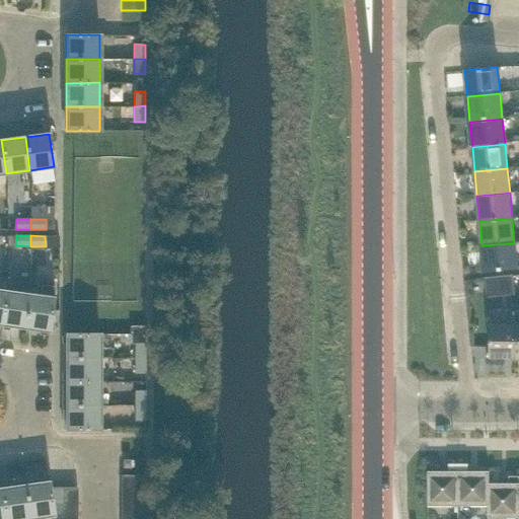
[(485,272),(517,269),(514,243),(482,245),(485,272)]
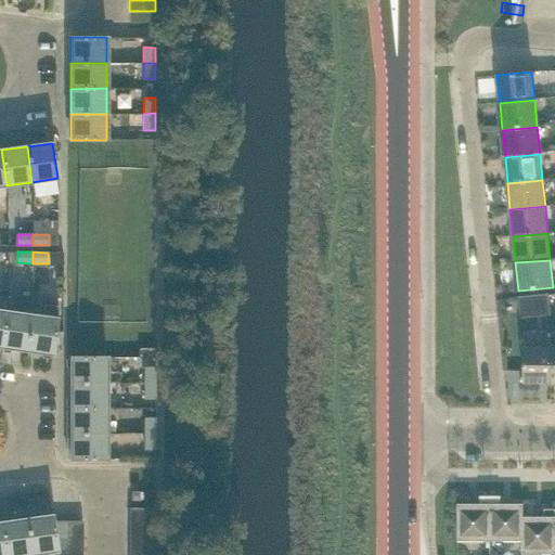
[(520,308),(534,307),(533,296),(519,297),(520,308)]
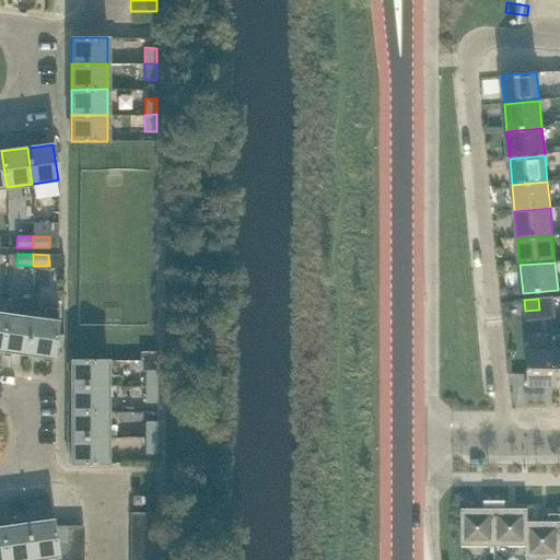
[(520,311),(518,301),(518,300),(503,302),(504,312),(520,311)]
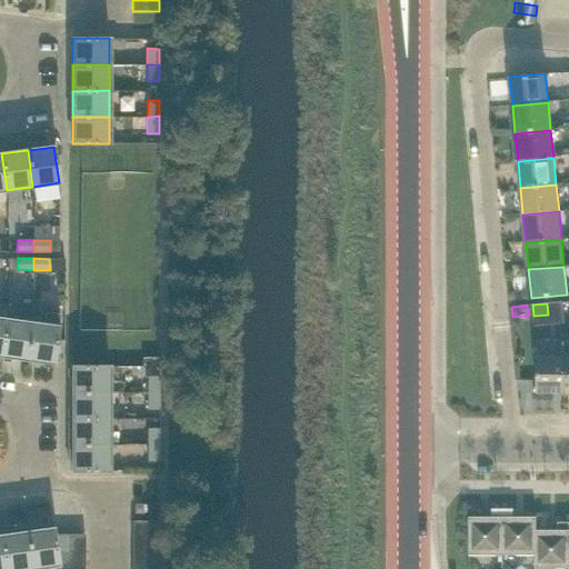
[(27,360),(32,323),(7,320),(1,356),(27,360)]
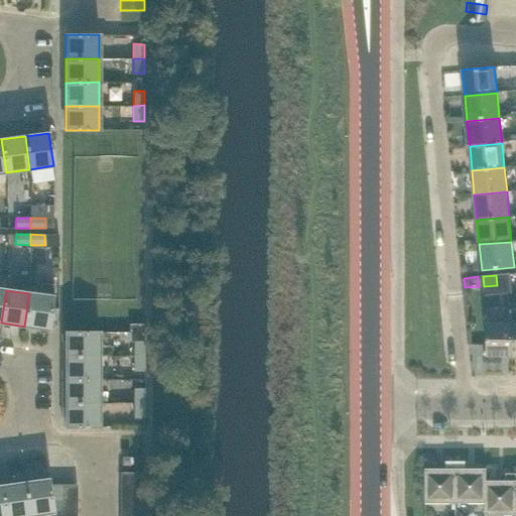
[(48,330),(53,296),(29,293),(24,327),(48,330)]
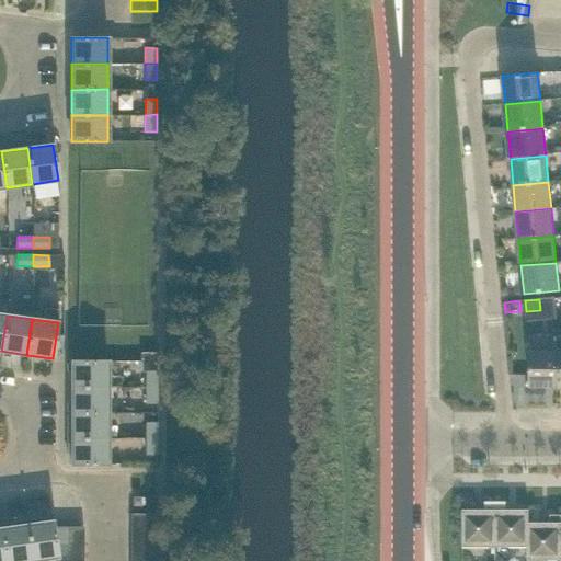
[(558,387),(558,352),(529,352),(529,387),(558,387)]
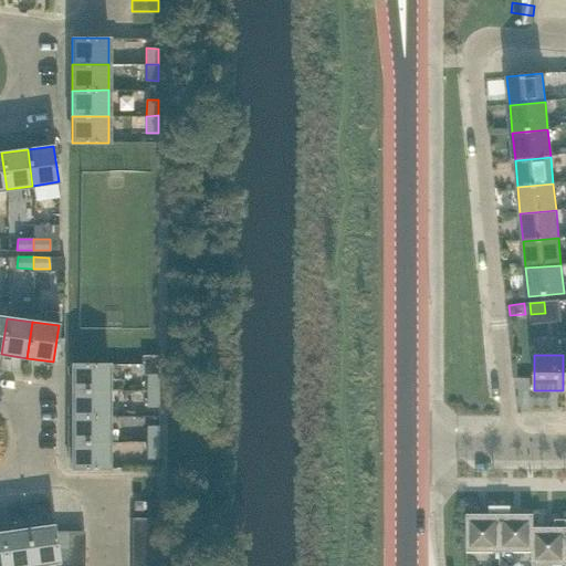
[(72,391),(108,391),(108,364),(72,364),(72,391)]
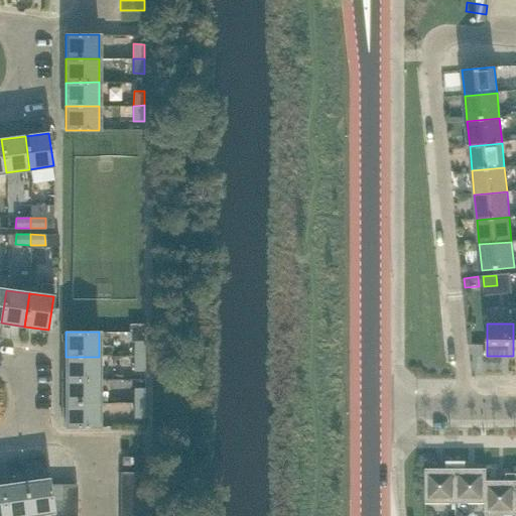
[(134,357),(144,357),(144,341),(134,341),(134,357)]
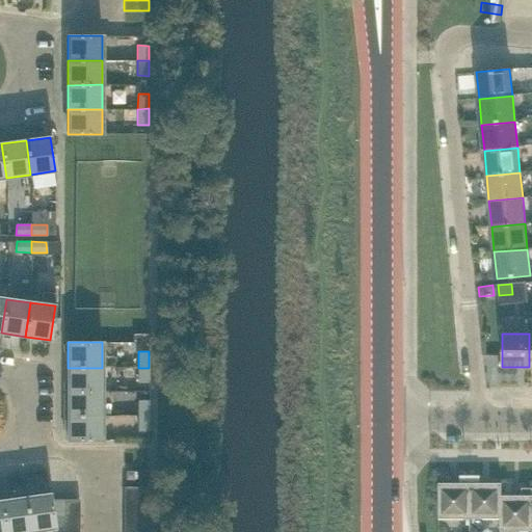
[(102,392),(102,368),(68,368),(68,392),(102,392)]
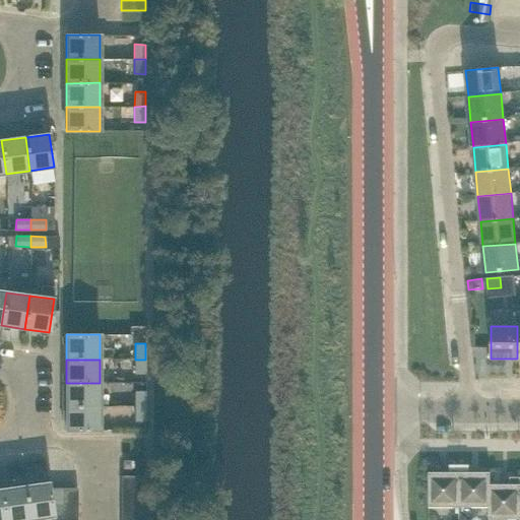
[(145,374),(145,360),(135,360),(135,374),(145,374)]
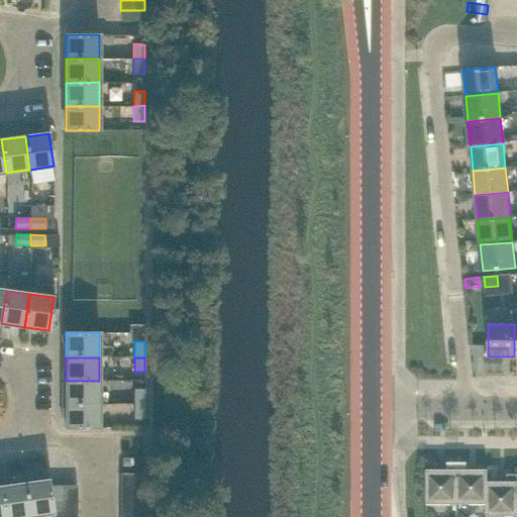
[(99,404),(99,381),(66,381),(66,404),(99,404)]
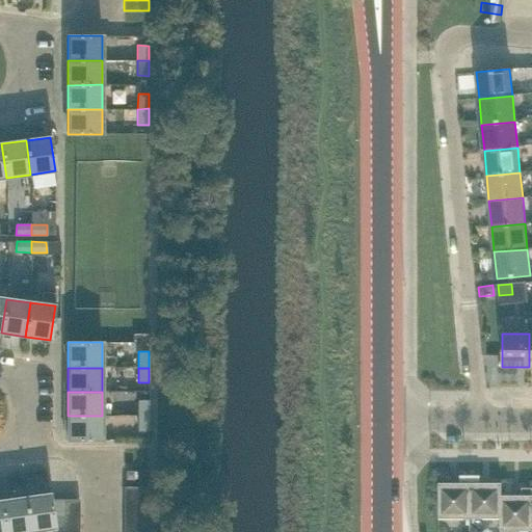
[(138,417),(149,417),(149,400),(138,400),(138,417)]
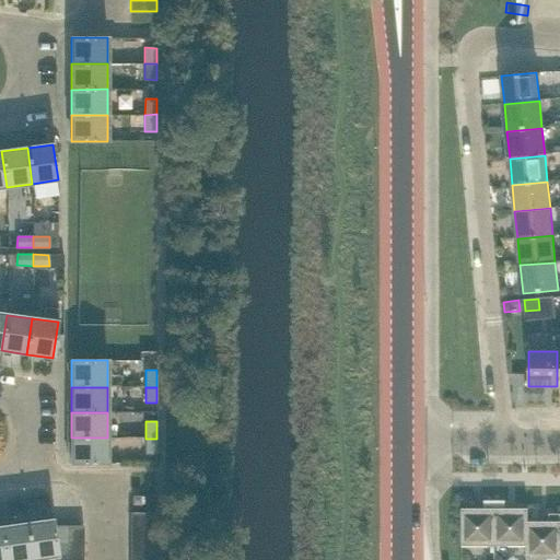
[(108,464),(107,438),(71,438),(71,464),(108,464)]
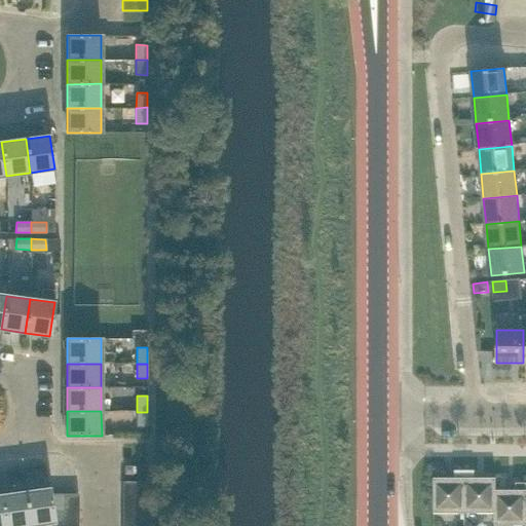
[(147,425),(147,412),(137,412),(137,425),(147,425)]
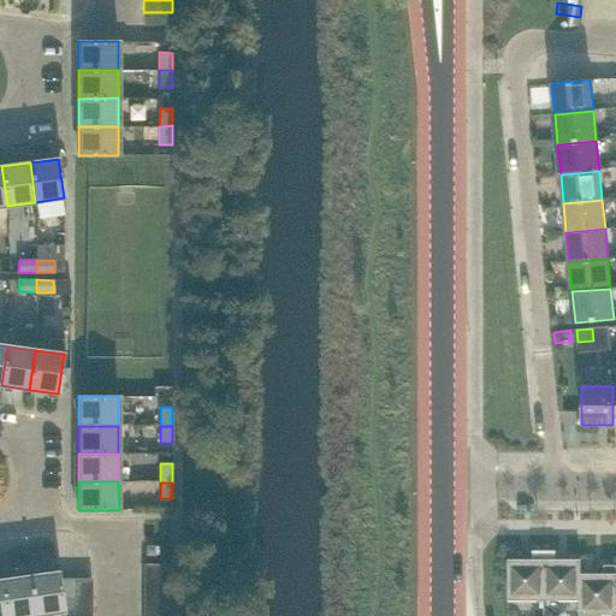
[(545,600),(545,551),(533,551),(533,560),(508,560),(508,600),(545,600)]
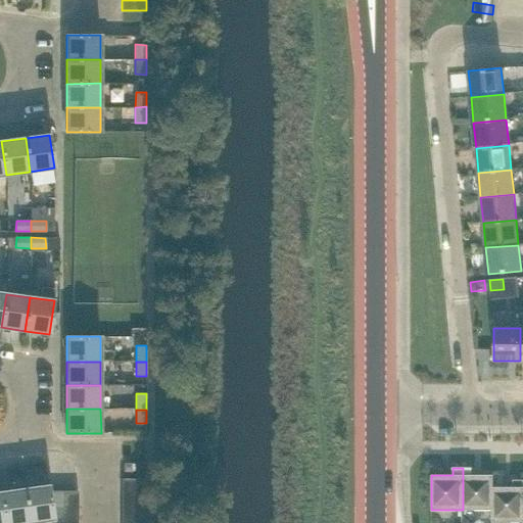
[(472,475),(472,468),(463,468),(463,510),(492,510),(493,510),(493,487),(493,475),(472,475)]
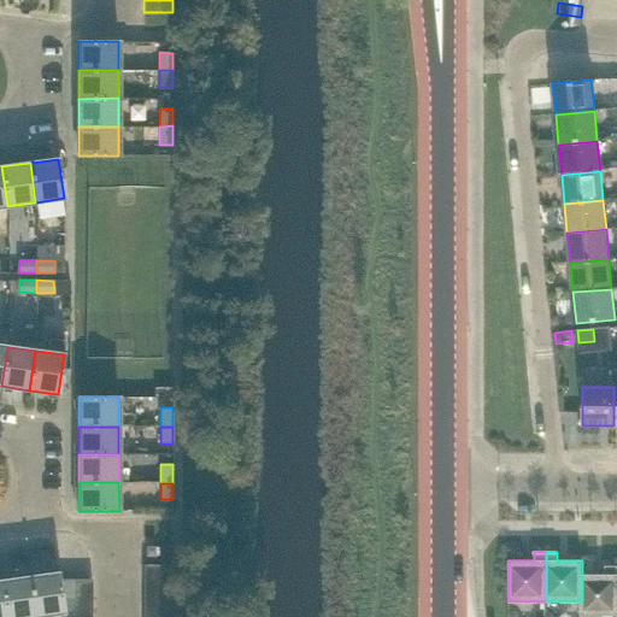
[(172,580),(172,565),(144,565),(144,580),(172,580)]
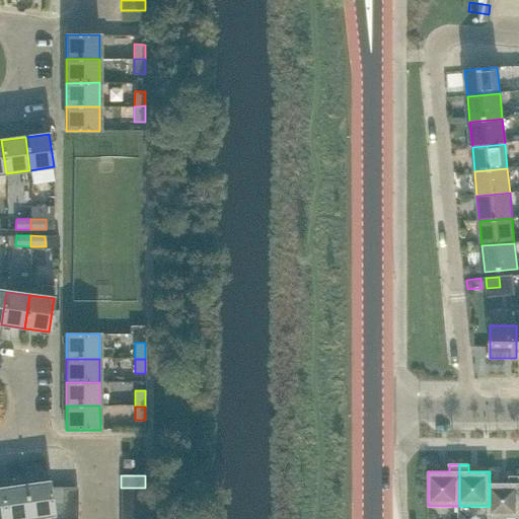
[(518,518),(518,484),(518,476),(509,476),(509,484),(490,484),(490,506),(489,506),(489,518),(518,518)]
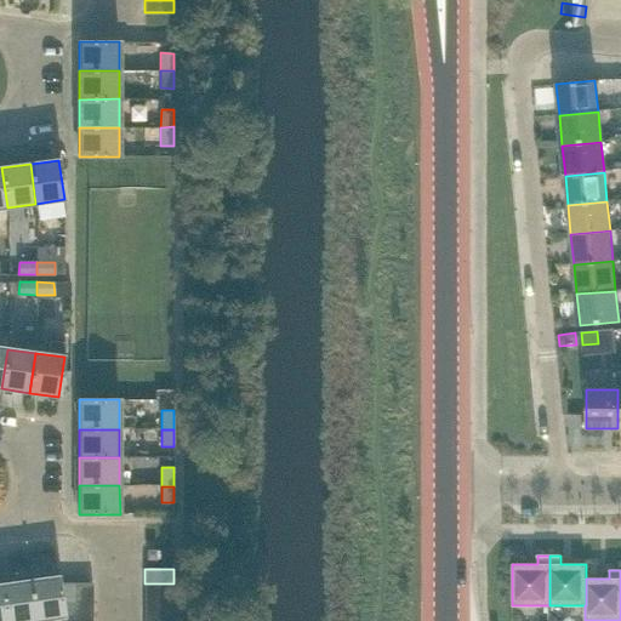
[(63,616),(63,611),(61,597),(60,584),(58,576),(30,580),(35,620),(63,616)]
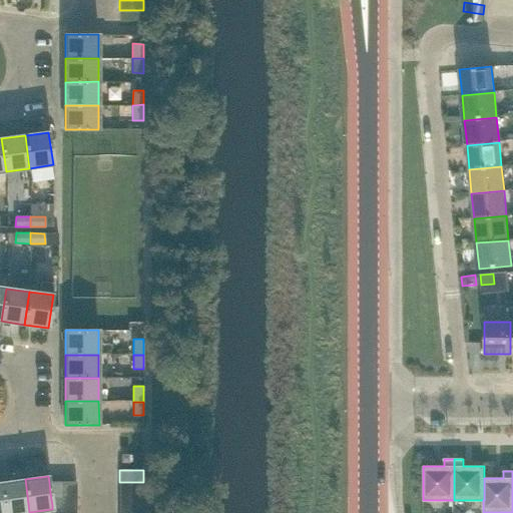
[(5,512),(27,512),(29,512),(25,479),(1,483),(5,512)]
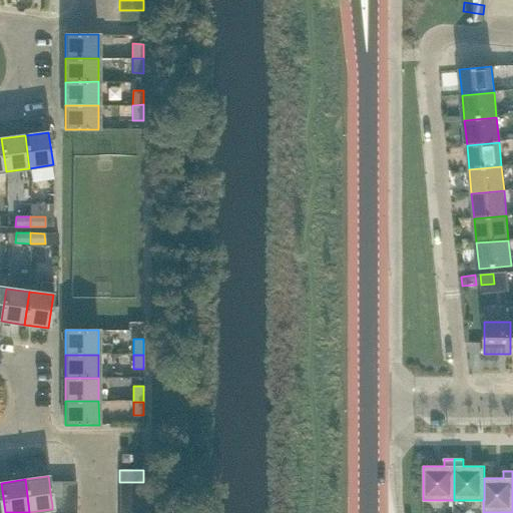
[(76,482),(49,482),(50,493),(76,494),(76,482)]
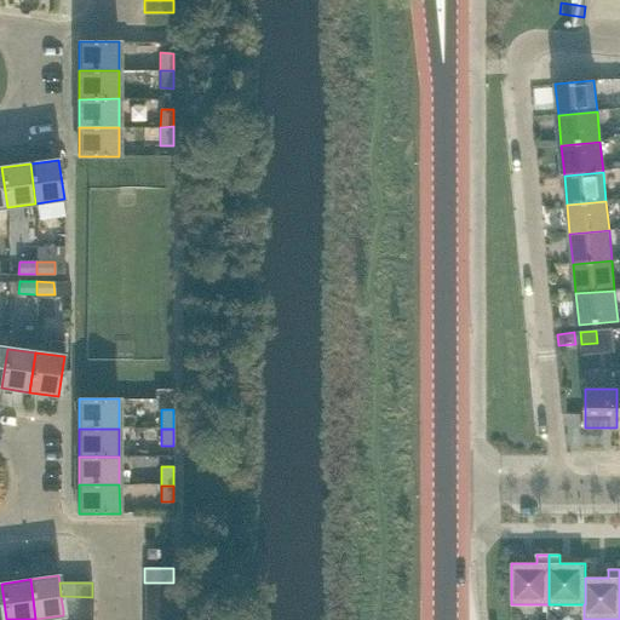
[(173,597),(173,583),(144,583),(144,597),(173,597)]
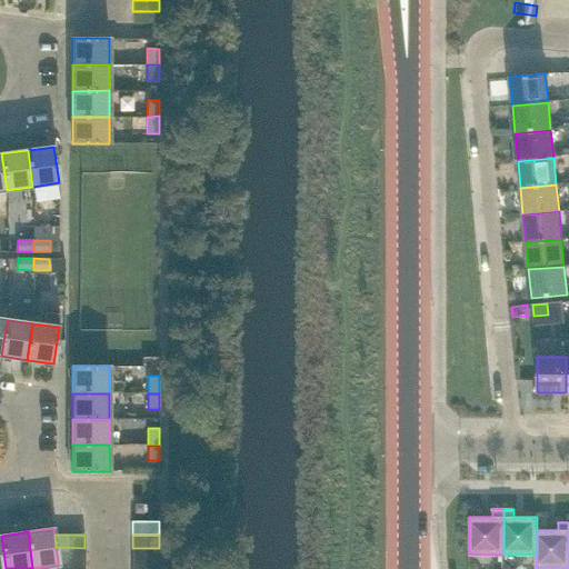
[(85,560),(85,548),(56,547),(58,560),(85,560)]
